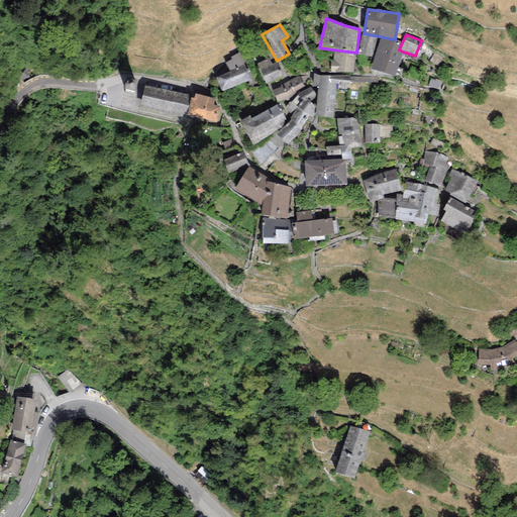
[(378,37),(362,35),(357,55),(373,57),(378,37)]
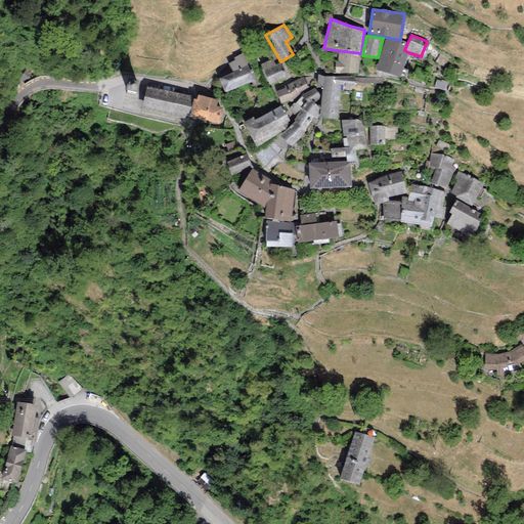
[(404,50),(407,43),(400,41),(386,38),(376,70),(400,78),(408,52),(404,50)]
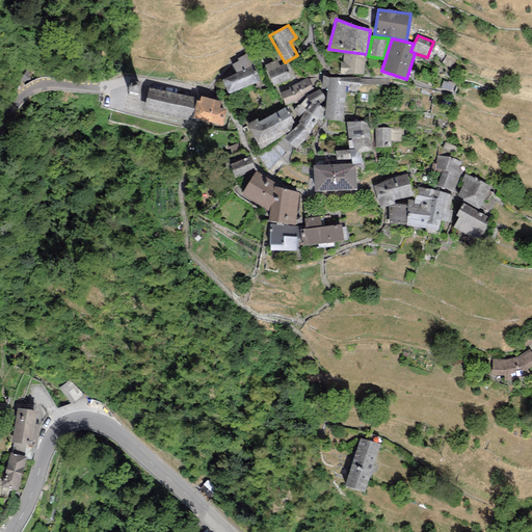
[(364,75),(367,54),(343,51),(343,62),(340,62),(340,75),(364,75)]
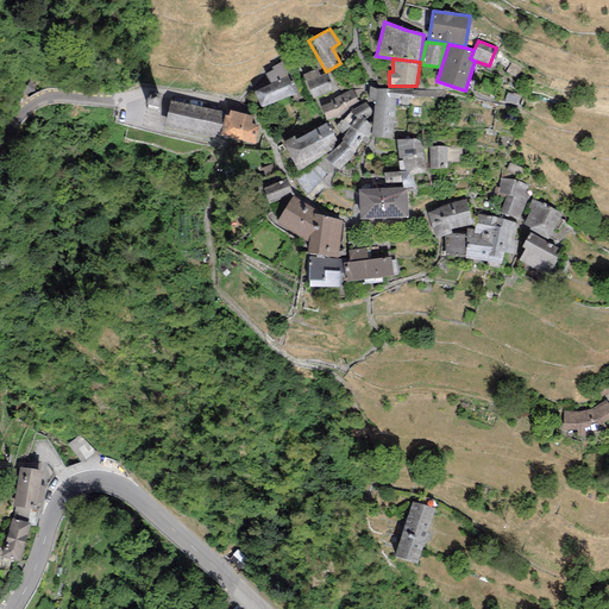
[(265,74),(271,85),(288,77),(292,76),(284,61),(272,67),(274,70),(265,74)]
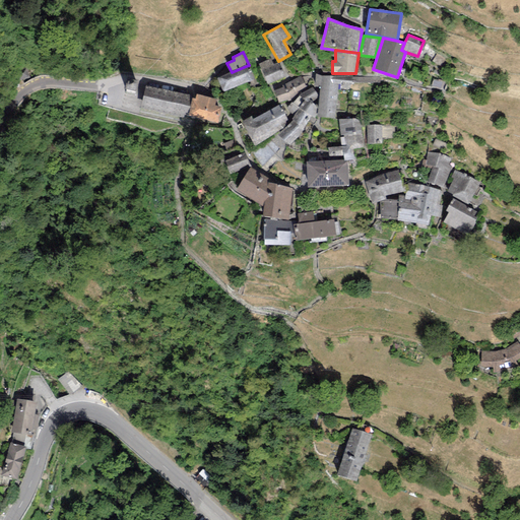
[(259,63),(268,84),(283,77),(277,63),(274,65),(271,58),(259,63)]
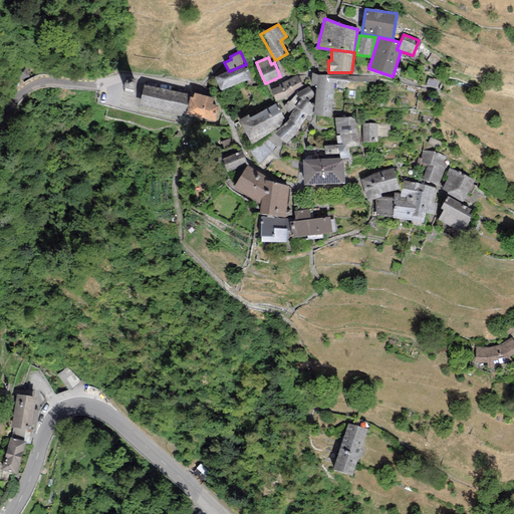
[(215,76),(220,91),(249,79),(243,65),(229,71),(215,76)]
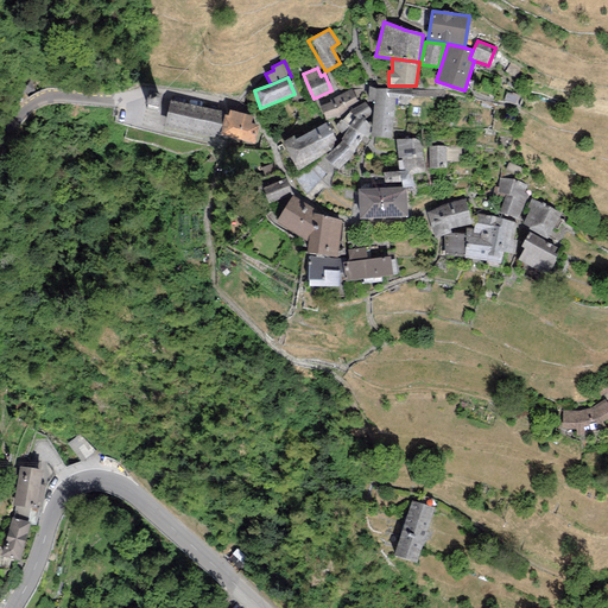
[(35,90),(31,80),(19,84),(23,95),(35,90)]
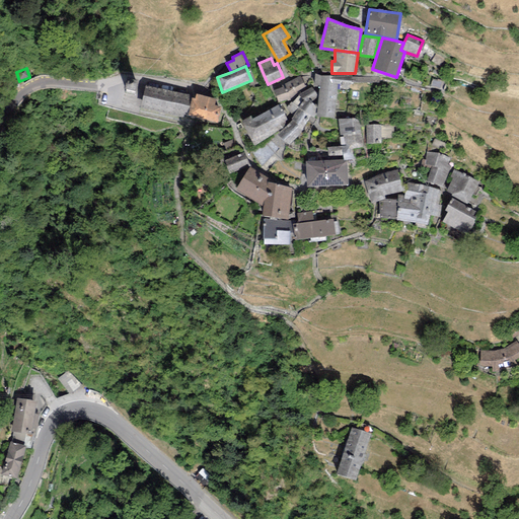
[(319,86),(316,117),(335,119),(338,84),(340,84),(341,82),(351,83),(352,77),(352,76),(321,77),(315,74),(314,86),(319,86)]
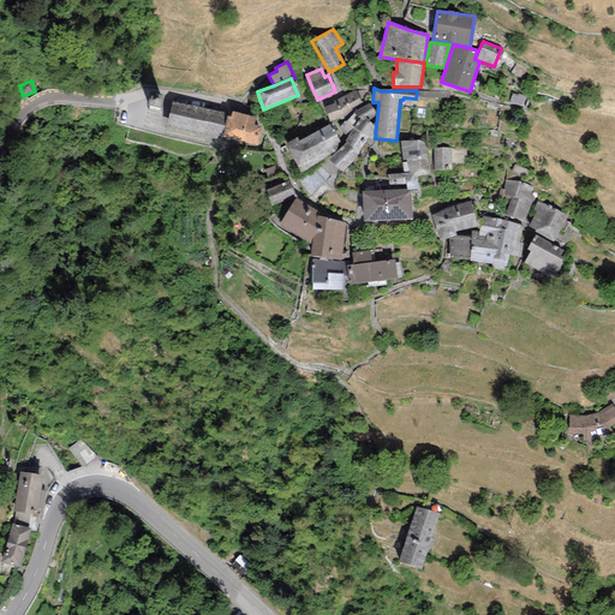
[(356,90),(336,100),(334,101),(335,103),(324,107),(329,123),(345,118),(352,111),(363,103),(356,90)]
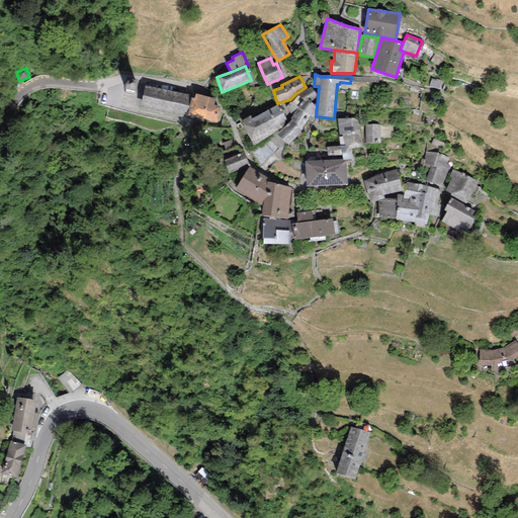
[(441,82),(431,79),(430,86),(439,88),(441,82)]
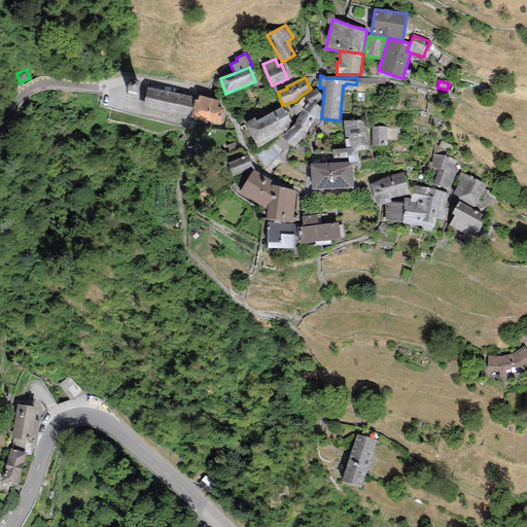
[(192,96),(148,88),(143,110),(187,118),(192,96)]
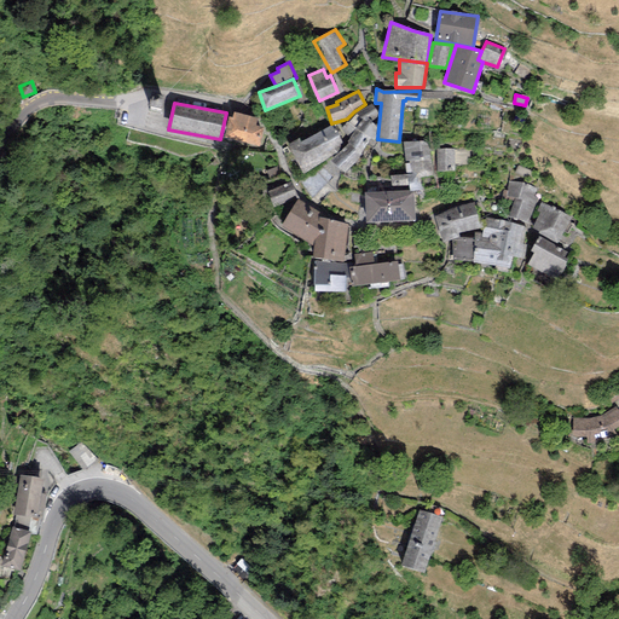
[(379,114),(371,104),(357,114),(348,123),(347,121),(341,129),(350,139),(346,142),(350,143),(331,160),(345,173),(359,156),(370,138),(374,140),(375,138),(377,127),(371,120),(379,114)]
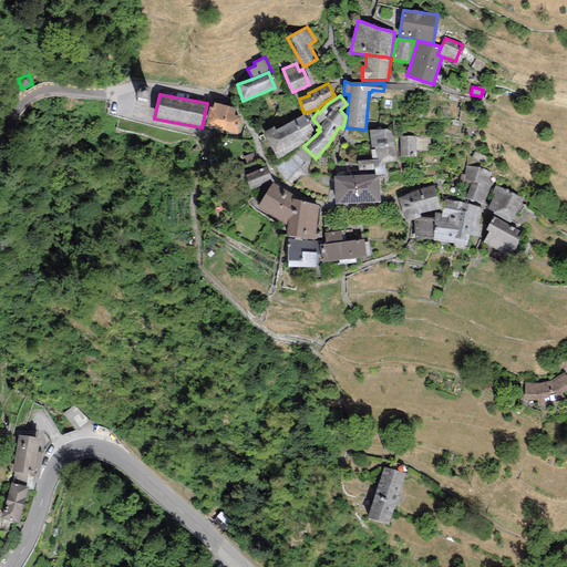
[(241,116),(234,115),(236,107),(214,103),(213,107),(209,107),(205,126),(238,134),(241,116)]
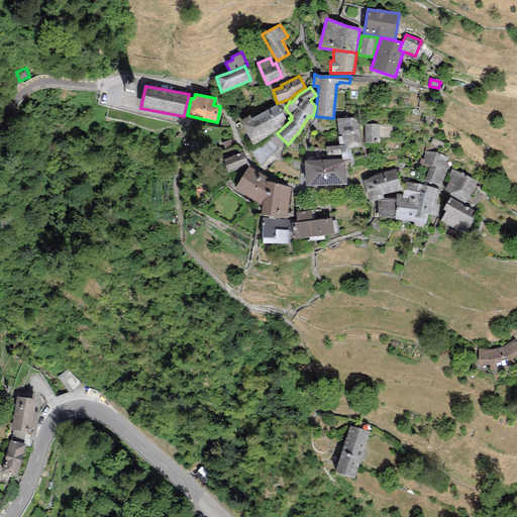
[(249,116),(240,120),(253,145),(282,127),(284,120),(287,120),(281,108),(279,109),(278,105),(251,119),(249,116)]
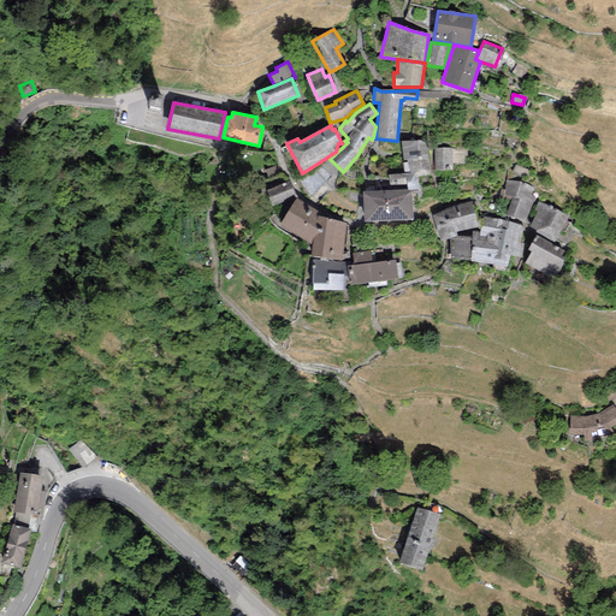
[(421,141),(401,142),(406,173),(389,175),(389,190),(408,190),(412,190),(419,189),(416,177),(432,175),(427,144),(421,141)]
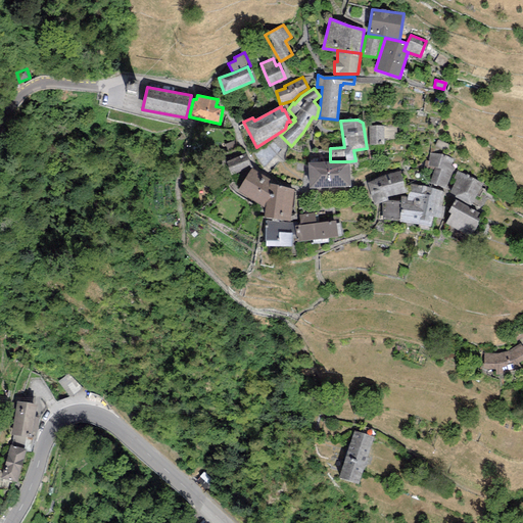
[(383,125),(369,125),(369,145),(383,144),(383,125)]
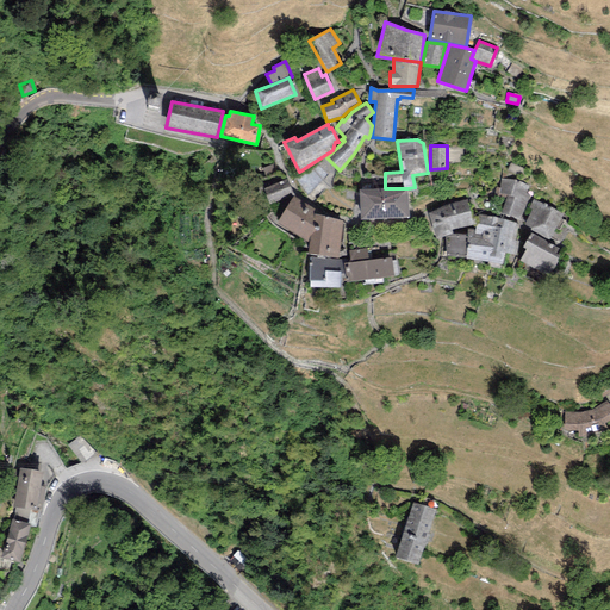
[(529,185),(502,179),(499,193),(508,194),(502,213),(520,218),(530,194),(527,193),(529,185)]
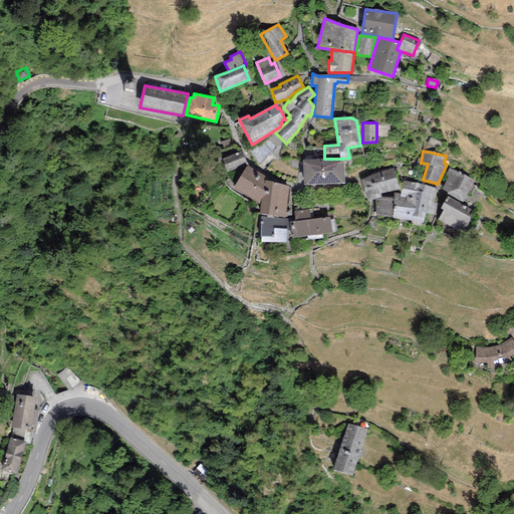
[(223,160),(228,172),(248,164),(243,152),(223,160)]
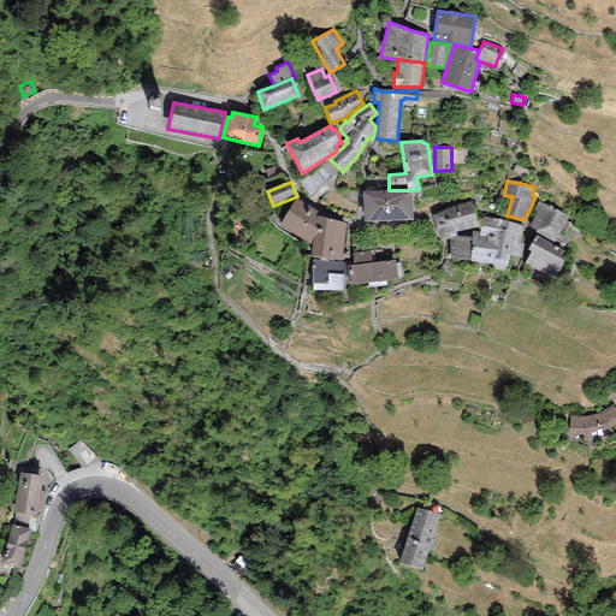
[(389,190),(362,191),(363,221),(413,220),(412,190),(408,190),(389,190)]
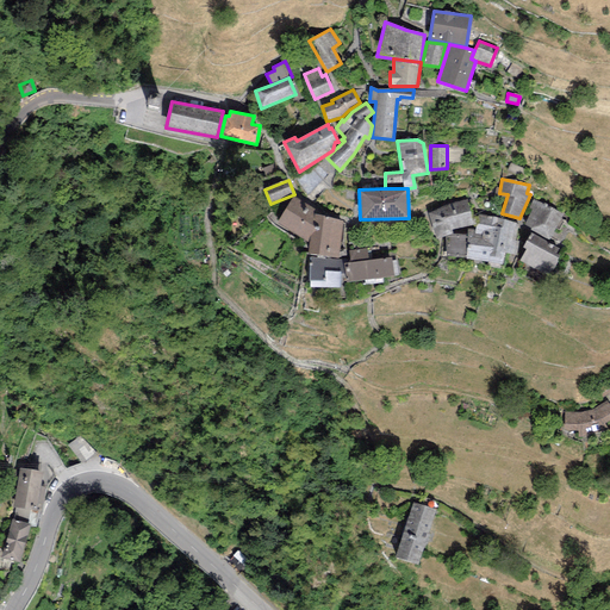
[(316,210),(294,197),(278,223),(309,242),(307,254),(338,259),(343,222),(315,213),(316,210)]
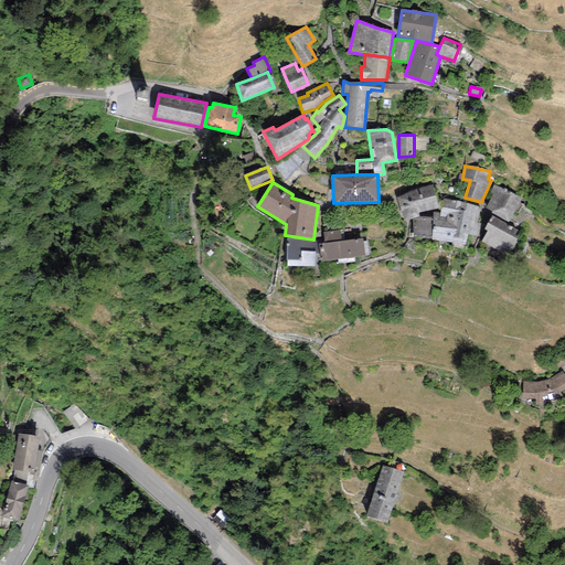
[(492,194),(486,208),(492,211),(491,213),(509,222),(510,220),(521,198),(497,185),(494,184),(490,193),(492,194)]
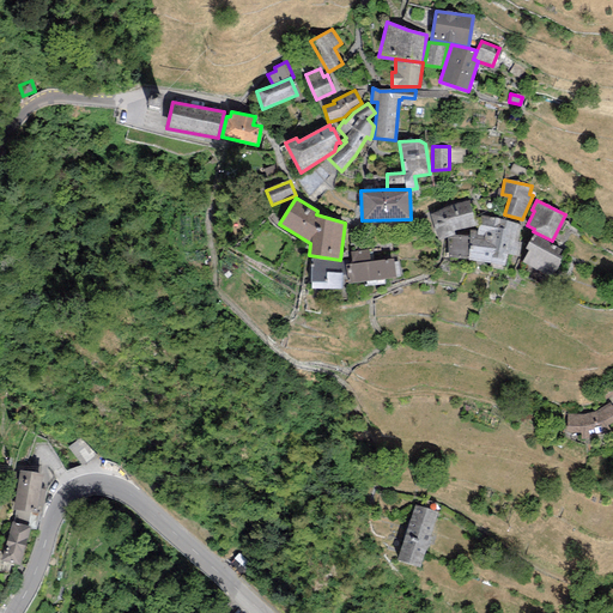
[(448,206),(431,214),(438,240),(447,237),(455,235),(453,231),(474,226),(469,201),(448,206)]
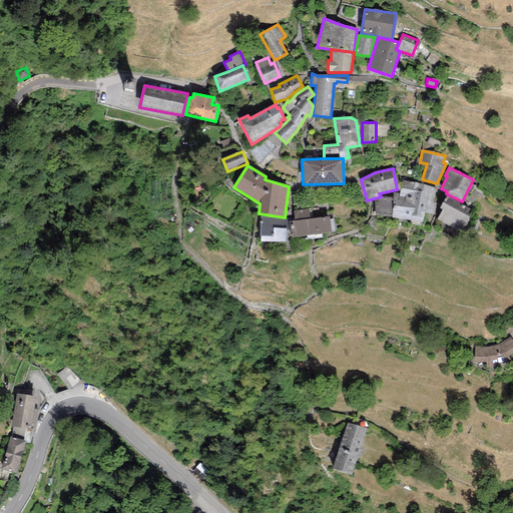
[(394,197),(392,216),(392,217),(411,220),(419,183),(402,180),(400,193),(394,192),(394,197)]
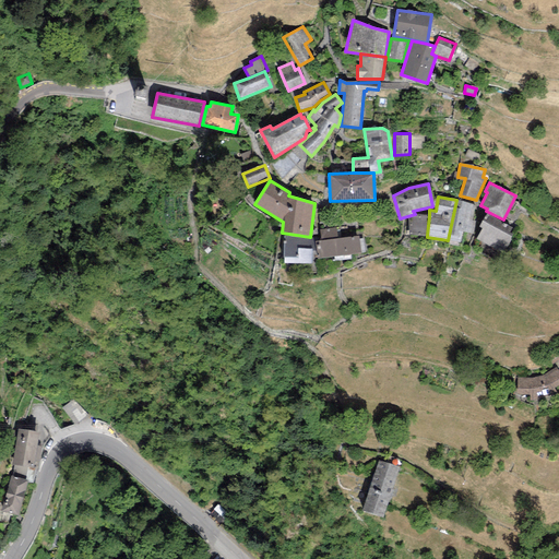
[(474,203),(456,200),(448,240),(461,242),(463,232),(473,234),(475,222),(471,221),(474,203)]
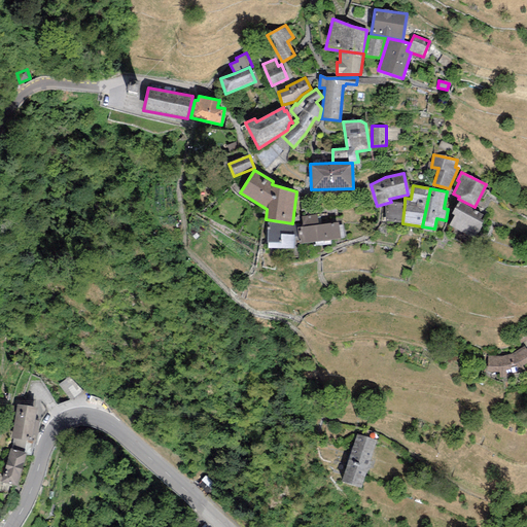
[(402,222),(405,203),(392,202),(384,204),(385,221),(402,222)]
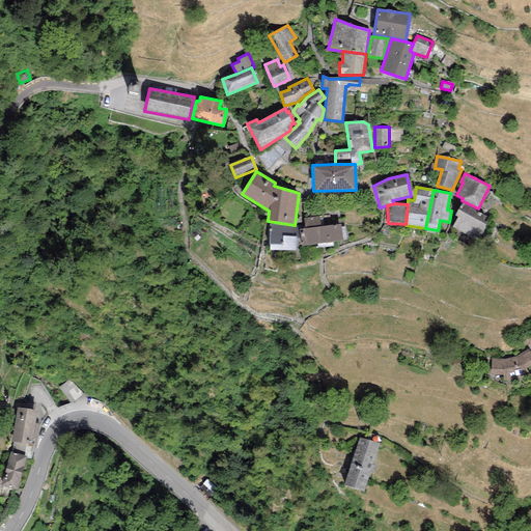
[(456,216),(457,217),(452,227),(478,240),(486,223),(483,221),(485,216),(463,203),(456,216)]
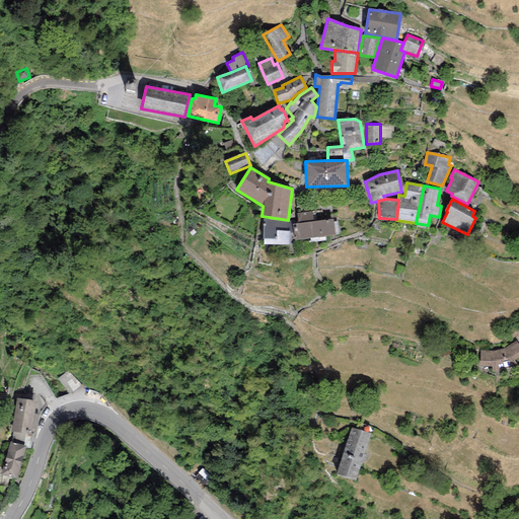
[(298,223),(292,224),(294,240),(335,235),(332,219),(314,221),(312,211),(297,213),(298,223)]
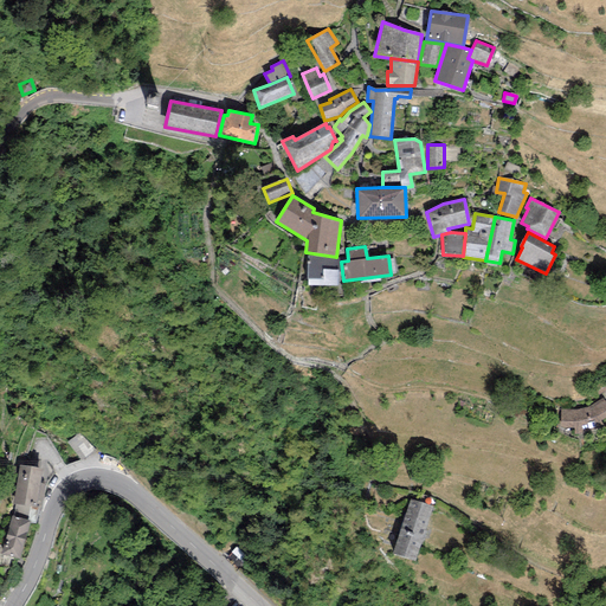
[(339,258),(308,256),(308,285),(337,285),(339,258)]
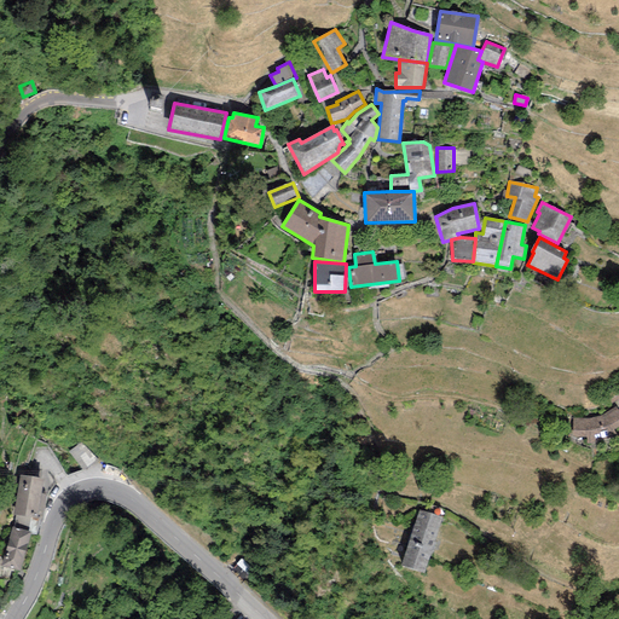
[(588,420),(573,418),(572,437),(586,438),(588,444),(606,441),(618,435),(613,429),(618,426),(618,410),(617,406),(602,416),(588,420)]
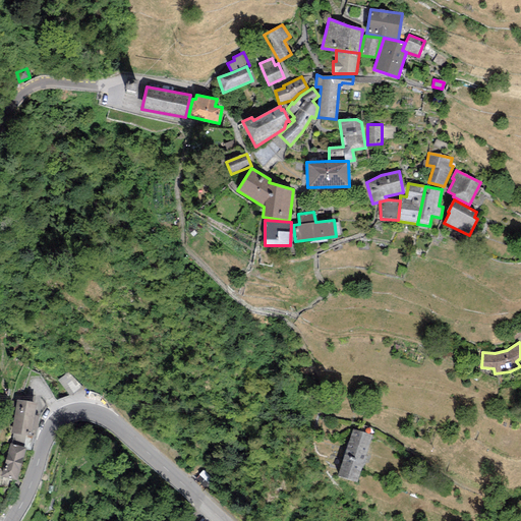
[(17,481),(25,448),(23,447),(26,436),(32,437),(32,430),(35,415),(37,403),(16,400),(11,433),(13,433),(12,444),(10,444),(1,477),(17,481)]
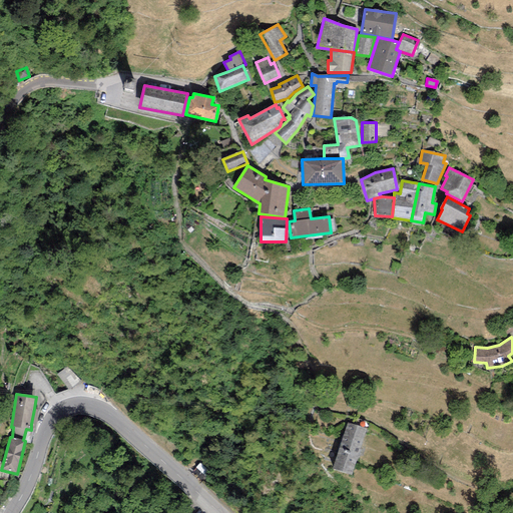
[(367,430),(347,423),(332,469),(352,476),(357,458),(361,459),(364,450),(360,449),(367,430)]
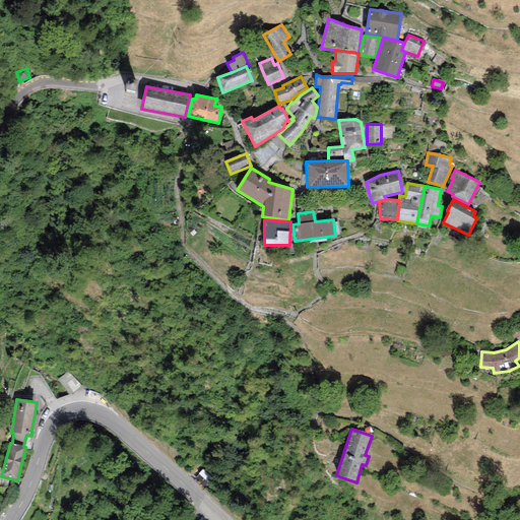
[(218,476),(206,467),(200,474),(212,484),(218,476)]
